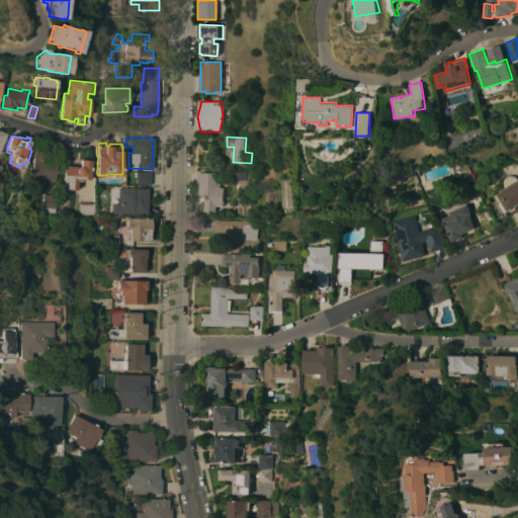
[(29,178),(31,163),(33,164),(35,148),(48,150),(48,158),(58,159),(55,181),(29,178)]
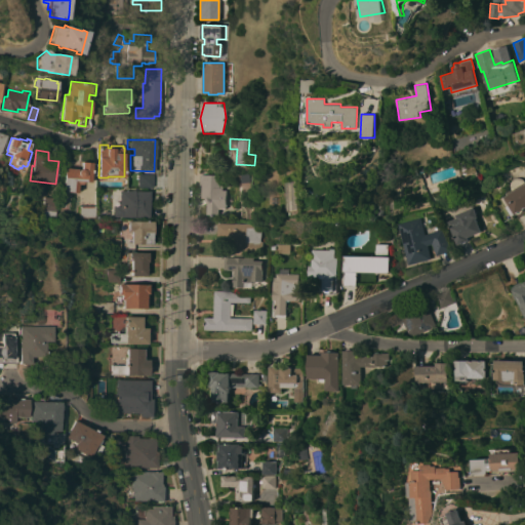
[(65,167),(81,168),(81,161),(91,162),(91,163),(96,164),(95,174),(90,174),(89,182),(83,182),(82,184),(80,184),(78,184),(77,193),(63,191),(65,167)]
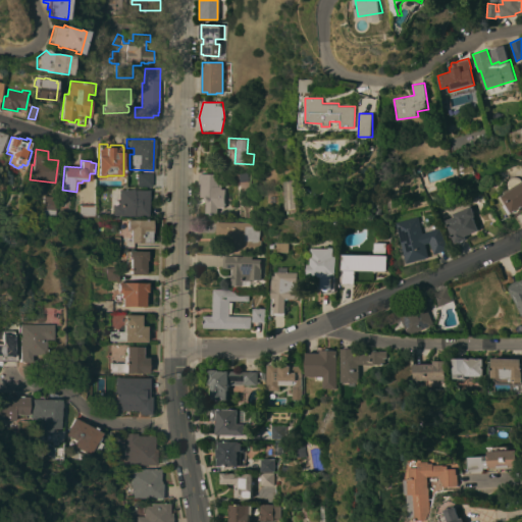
[(139,173),(152,173),(151,186),(138,186),(139,173)]
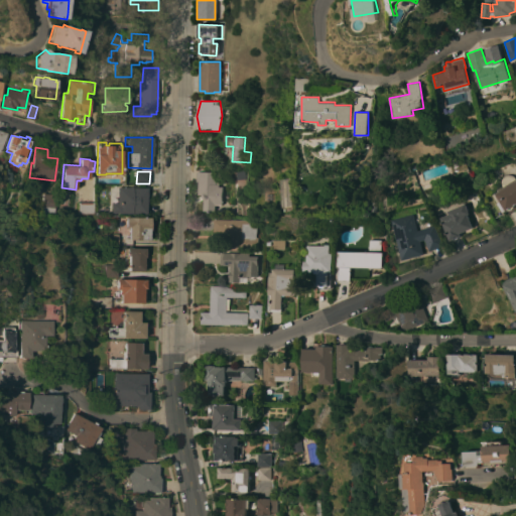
[(213,171),(213,178),(219,178),(219,186),(221,186),(221,211),(203,211),(203,208),(202,208),(202,202),(204,202),(204,199),(203,198),(202,197),(202,195),(199,195),(199,182),(196,182),(196,171),(206,171),(213,171)]
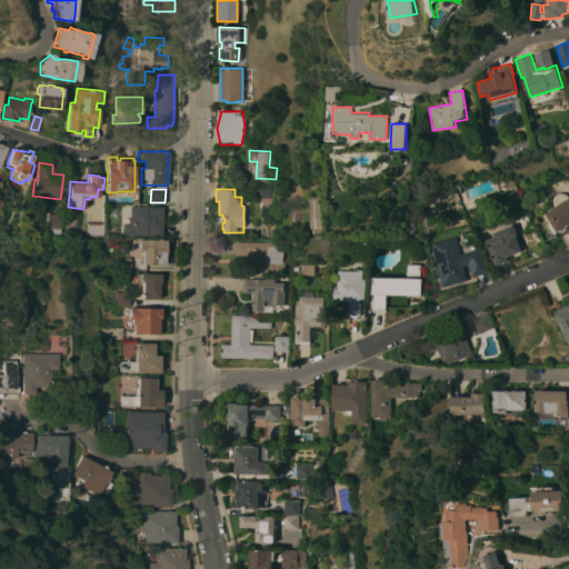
[(568,198),(568,225),(568,226),(568,227),(568,229),(560,236),(558,232),(555,233),(549,225),(552,222),(546,213),(555,207),(553,205),(552,201),(552,199),(553,196),(555,195),(557,193),(559,192),(560,192),(563,193),(566,193),(568,196),(568,198)]
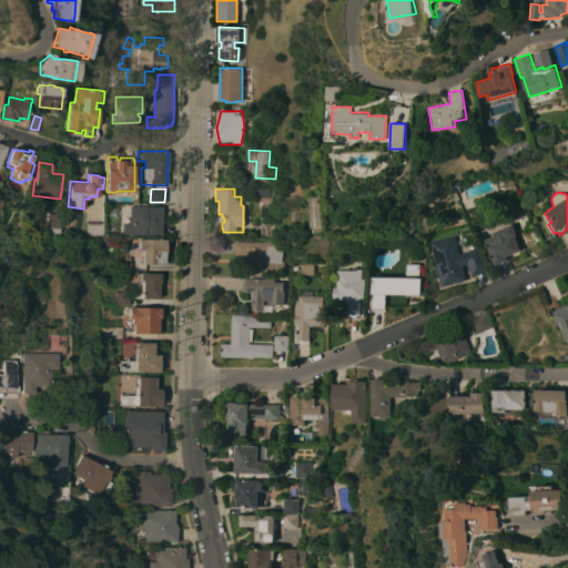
[(311,227),(322,227),(320,195),(308,196),(311,227)]
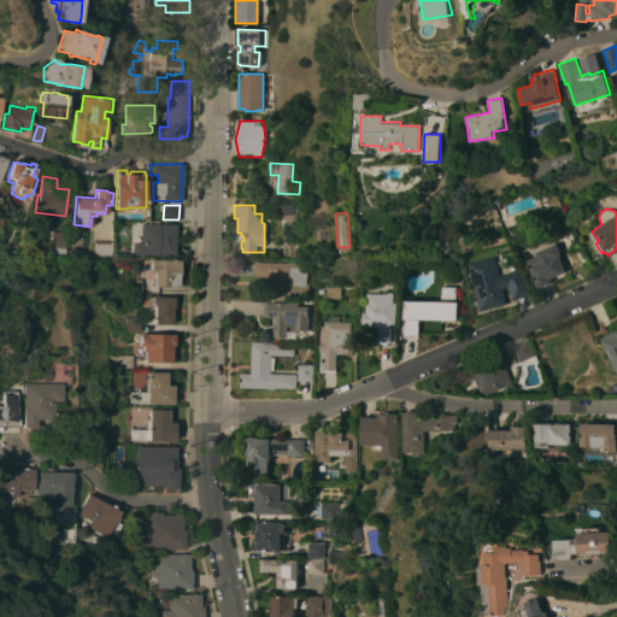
[(140,254),(140,246),(128,246),(129,223),(154,224),(154,223),(158,223),(158,224),(176,224),(175,256),(140,254)]
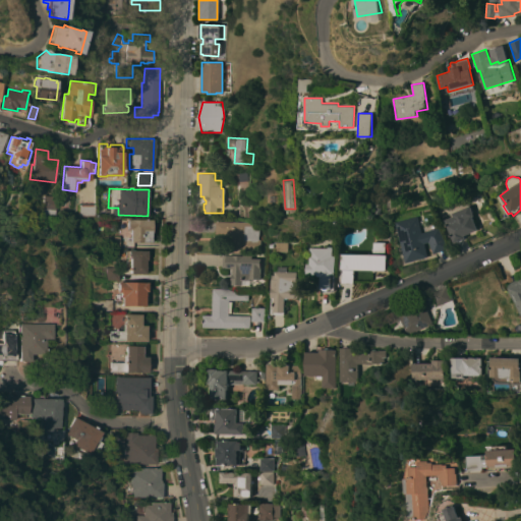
[(57,197),(54,216),(43,214),(44,209),(43,209),(45,195),(57,197)]
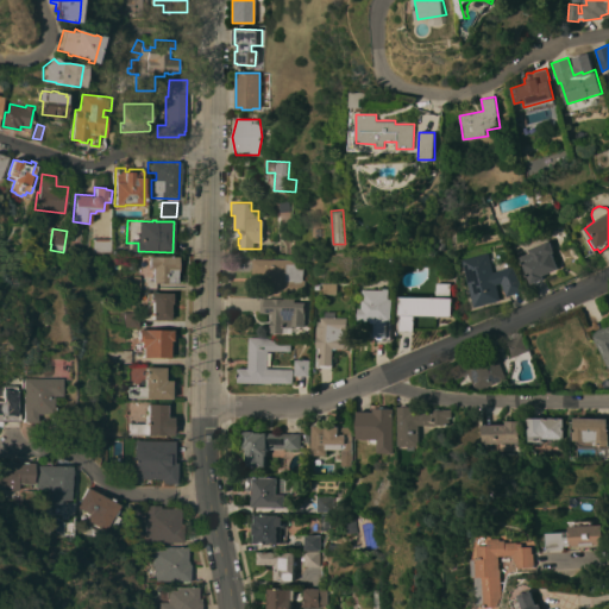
[(92,252),(92,238),(110,238),(110,252),(92,252)]
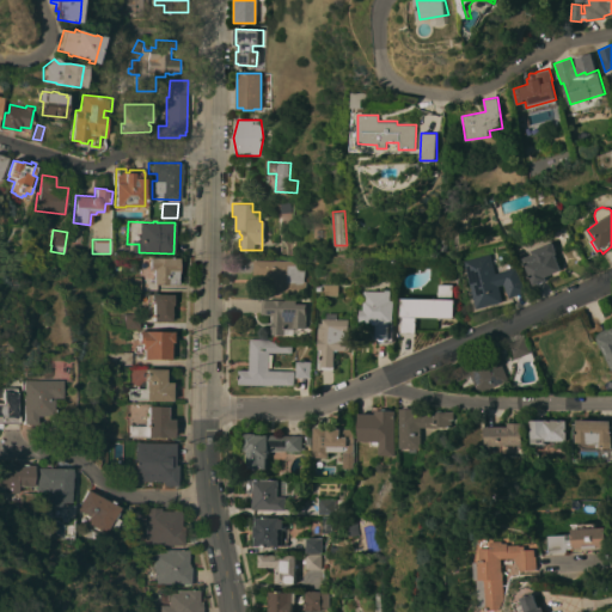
[(551,242),(557,254),(555,255),(561,270),(545,276),(546,280),(534,286),(522,258),(532,254),(531,250),(551,242)]
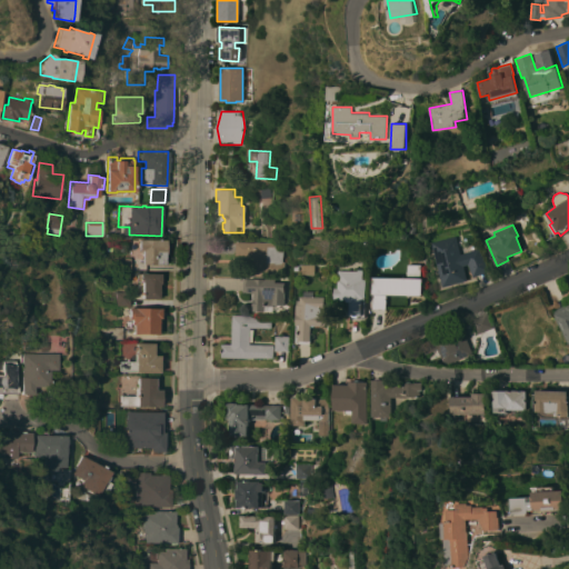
[(455,238),(453,239),(455,241),(457,241),(460,255),(466,252),(479,247),(489,270),(473,277),(468,265),(463,266),(467,280),(443,287),(431,242),(455,236),(455,238)]
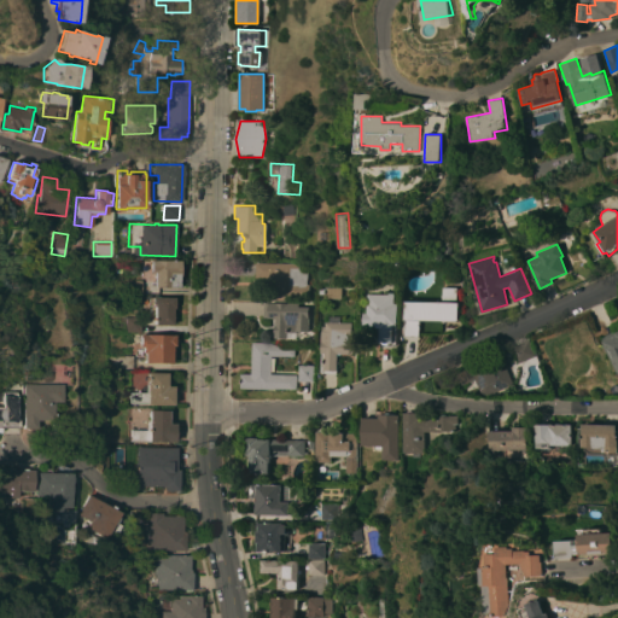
[(155,272),(151,272),(151,260),(180,261),(180,275),(179,275),(178,287),(155,286),(155,272)]
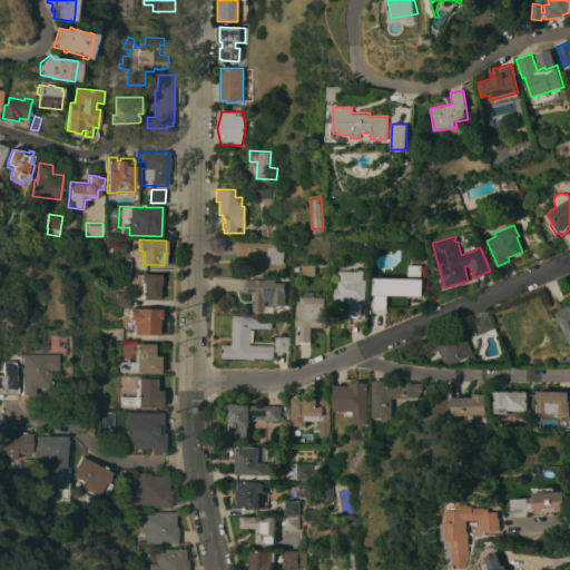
[(278,243),(278,249),(283,249),(283,263),(285,263),(284,275),(237,274),(237,242),(278,243)]
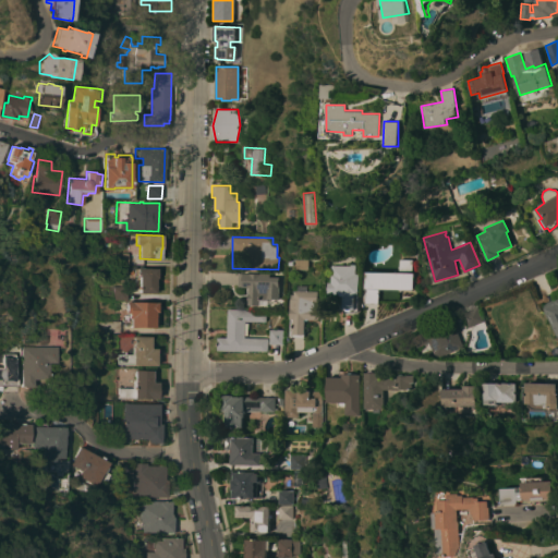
[(125,267),(125,266),(114,266),(114,252),(128,252),(128,267),(125,267)]
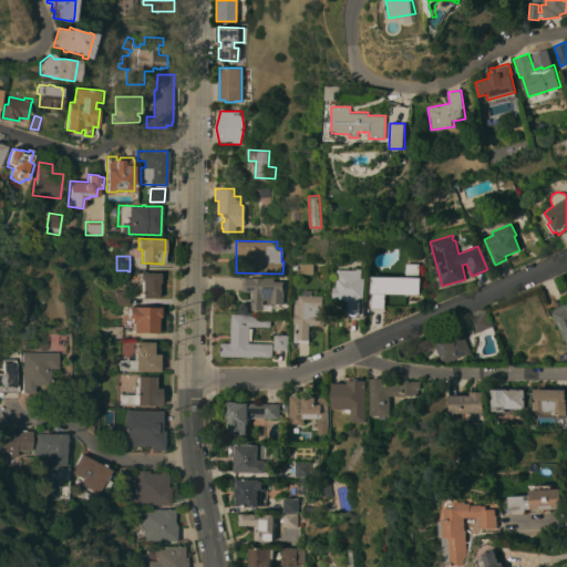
[(405,277),(404,277),(403,305),(381,305),(380,312),(368,312),(368,296),(370,296),(370,290),(374,290),(374,278),(369,278),(369,269),(388,270),(387,277),(395,277),(395,260),(404,260),(404,268),(405,268),(410,268),(409,278),(405,277)]
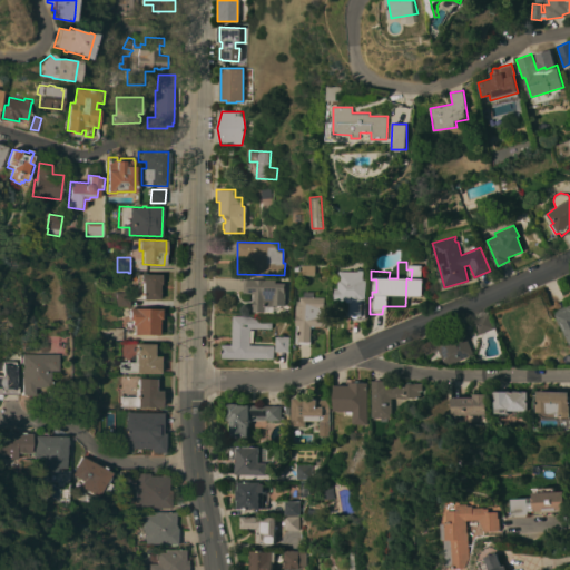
[(338,271),(357,272),(357,269),(362,271),(362,272),(363,272),(363,279),(365,279),(365,301),(364,301),(364,318),(350,318),(350,302),(346,302),(346,301),(335,301),(335,288),(337,288),(338,271)]
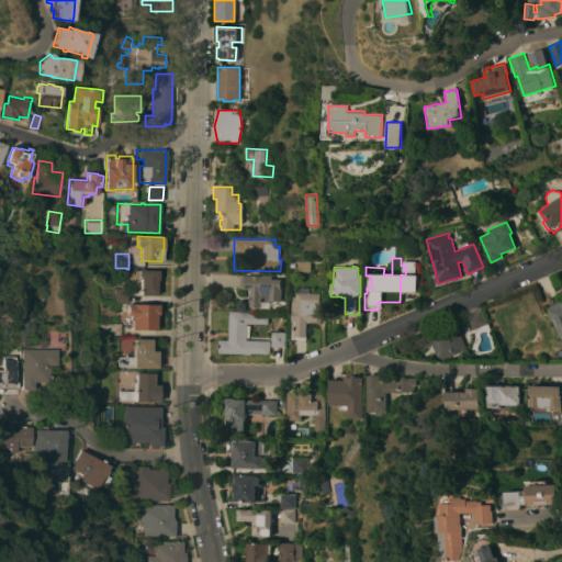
[(128,269),(135,269),(135,270),(158,270),(158,280),(156,280),(156,295),(141,295),(141,278),(126,278),(126,269),(128,269)]
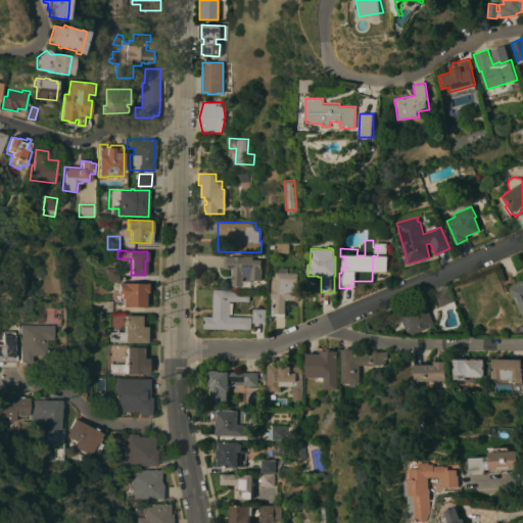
[(223,268),(223,255),(252,256),(252,259),(262,259),(260,287),(233,286),(233,282),(232,280),(232,277),(234,275),(234,269),(223,268)]
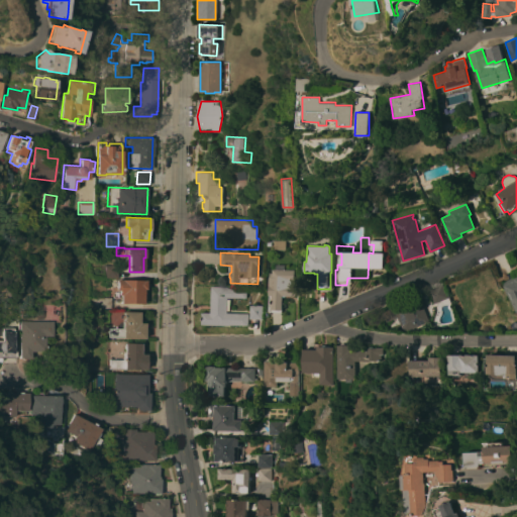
[(295,270),(294,296),(286,295),(286,297),(283,297),(283,310),(282,310),(282,312),(271,312),(271,311),(270,311),(270,295),(269,295),(270,273),(273,273),(273,269),(276,269),(276,265),(285,265),(284,270),(295,270)]
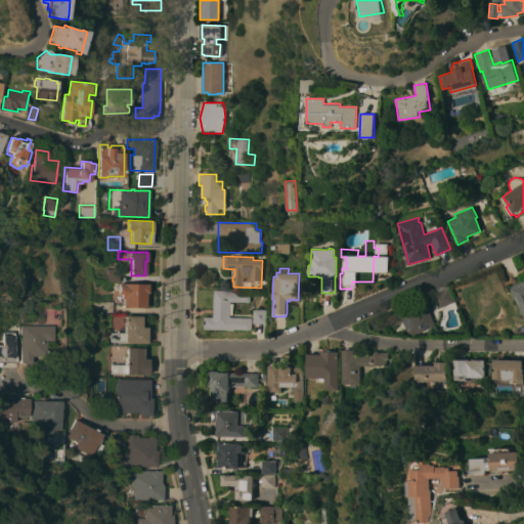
[(120,269),(120,281),(105,281),(105,269),(120,269)]
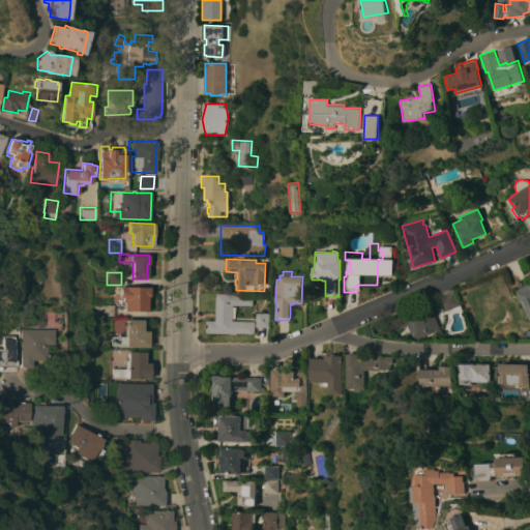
[(529,320),(517,289),(526,285),(527,286),(529,284),(529,320)]
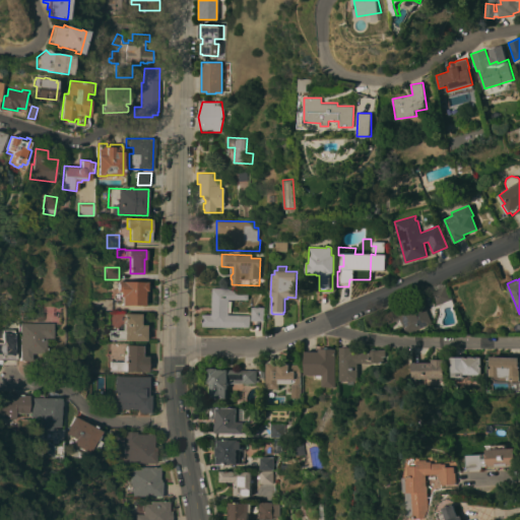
[(147,281),(146,291),(145,290),(144,306),(122,305),(122,297),(120,297),(120,291),(118,291),(118,280),(147,281)]
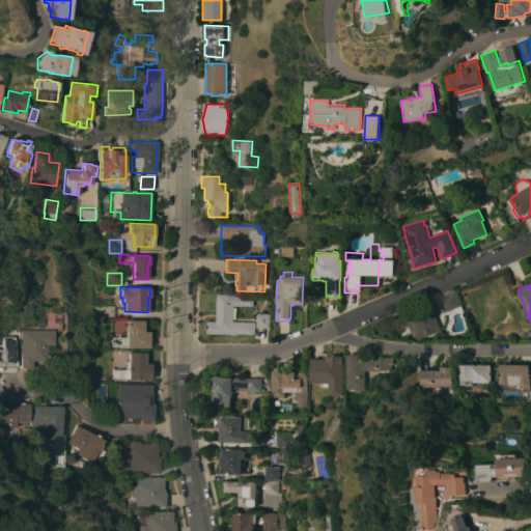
[(440,298),(454,291),(459,306),(445,311),(440,298)]
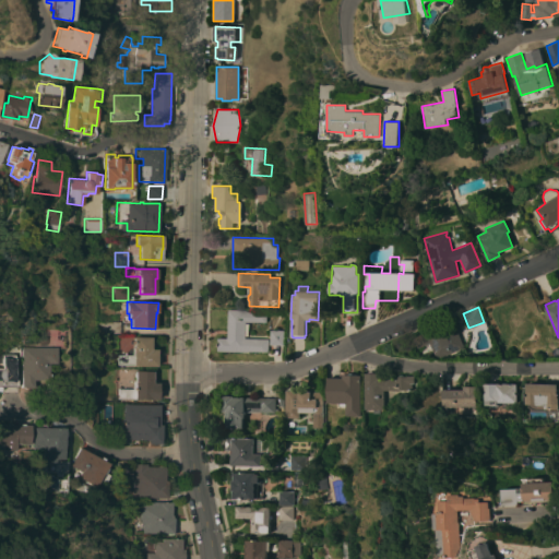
[(266,322),(246,322),(246,323),(248,323),(248,336),(246,336),(246,339),(269,339),(268,352),(217,352),(217,337),(227,339),(228,309),(246,310),(246,311),(249,311),(266,312),(266,322)]
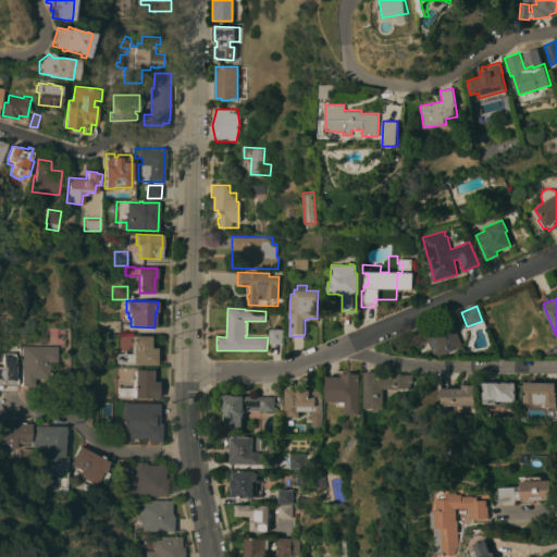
[(461,346),(437,357),(426,331),(450,321),(461,346)]
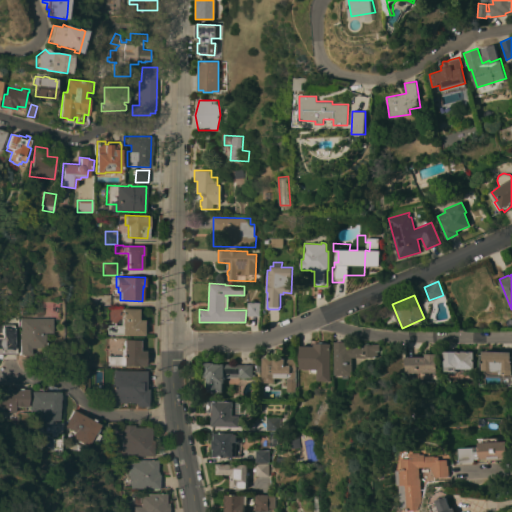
[(247,302),(260,302),(260,316),(247,316),(247,302)]
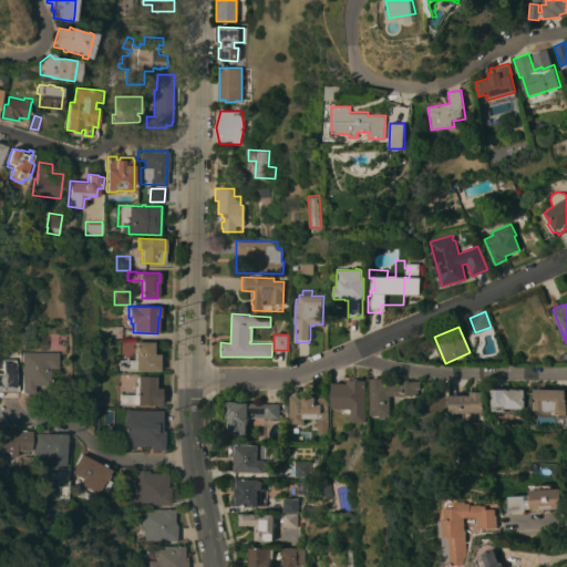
[(120,360),(134,360),(133,352),(135,352),(135,341),(150,341),(153,343),(153,354),(158,354),(158,371),(135,371),(135,370),(120,370),(120,360)]
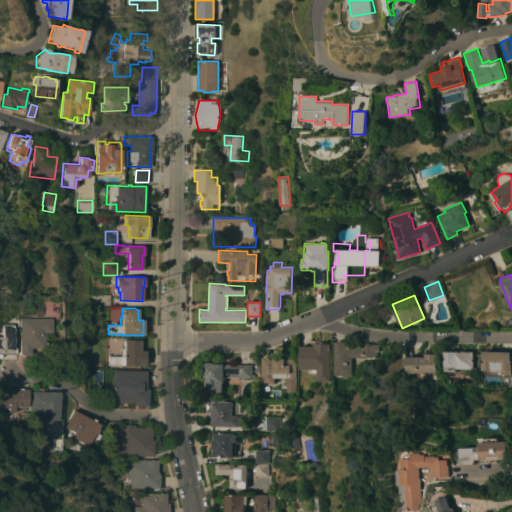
[(20,354),(20,318),(51,318),(51,333),(43,332),(43,348),(30,348),(30,354),(20,354)]
